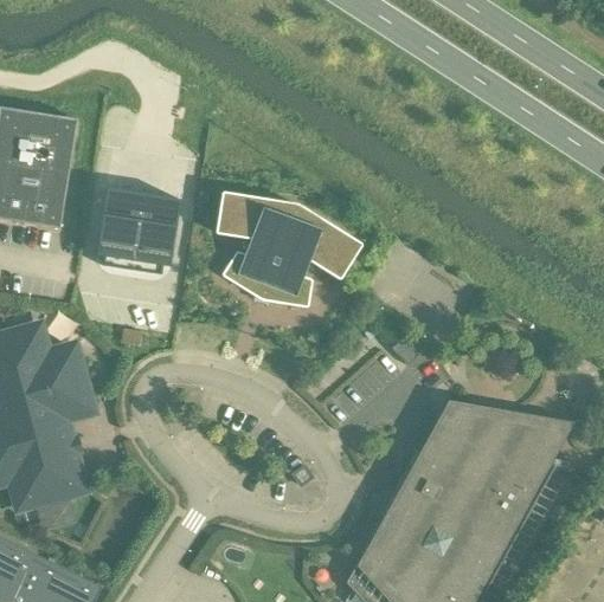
[(0,217),(62,226),(78,123),(6,112),(0,148),(0,217)]
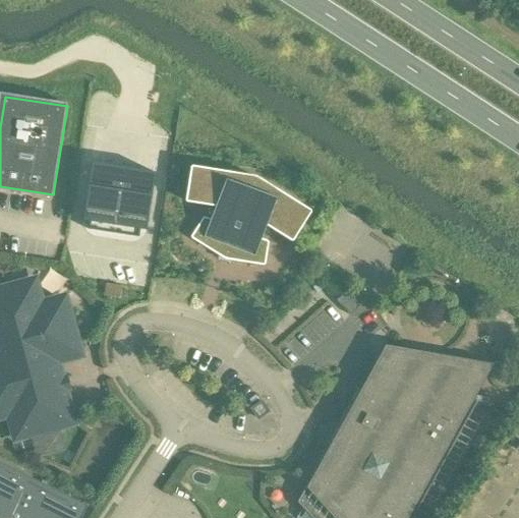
[(162,120),(100,112),(96,146),(158,154),(162,120)]
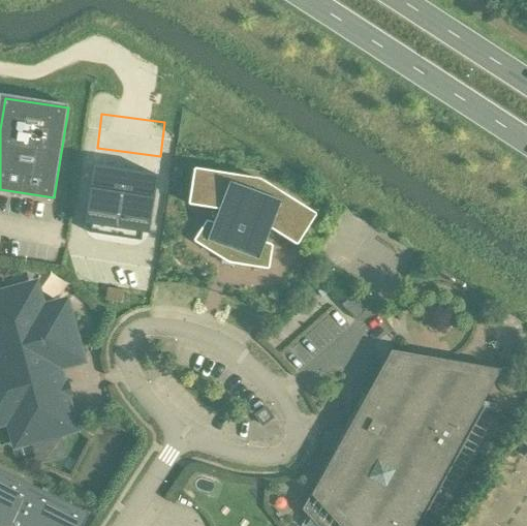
[(95,162),(86,221),(92,222),(91,230),(143,239),(144,230),(150,231),(159,173),(95,162)]
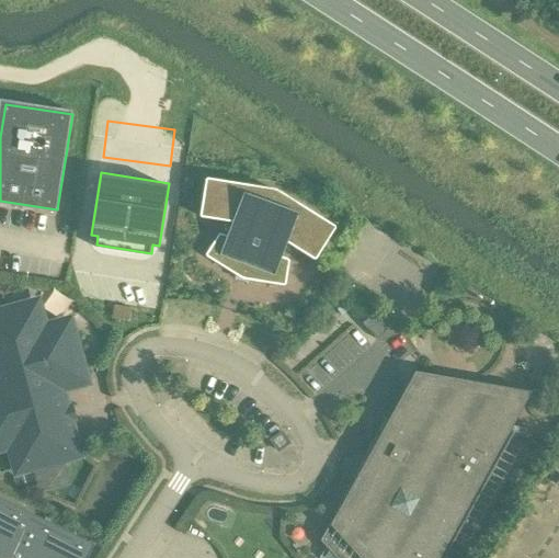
[(228,234),(223,231),(221,231),(220,232),(208,251),(208,252),(208,253),(208,254),(238,272),(237,275),(251,280),(251,277),(285,283),(287,283),(287,282),(291,259),(291,258),(291,257),(284,254),(289,240),(315,257),(316,257),(317,257),(318,255),(337,227),(337,226),(337,225),(337,224),(281,189),(277,188),(274,186),(209,177),(208,177),(207,178),(204,202),(202,213),(203,215),(204,215),(234,219),(228,234)]
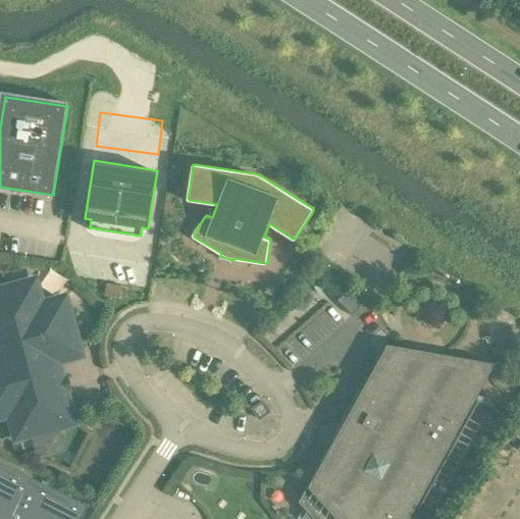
[(0,416),(12,414),(18,437),(76,421),(60,360),(84,354),(67,295),(44,302),(38,277),(0,288),(0,416)]
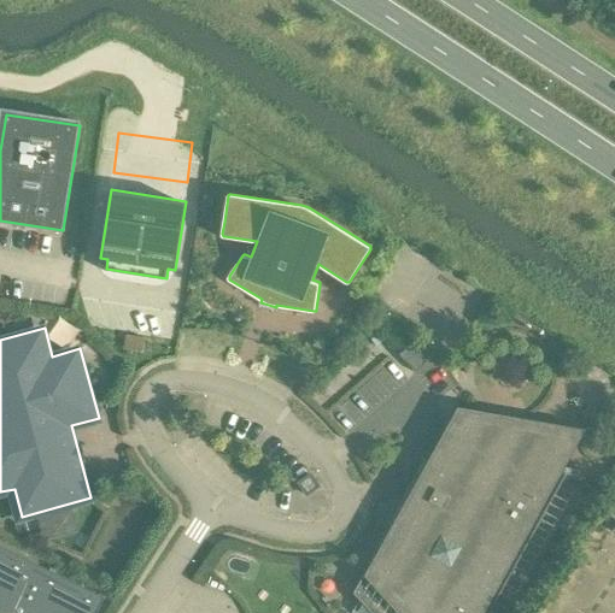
[(128,331),(126,347),(145,351),(147,335),(128,331)]
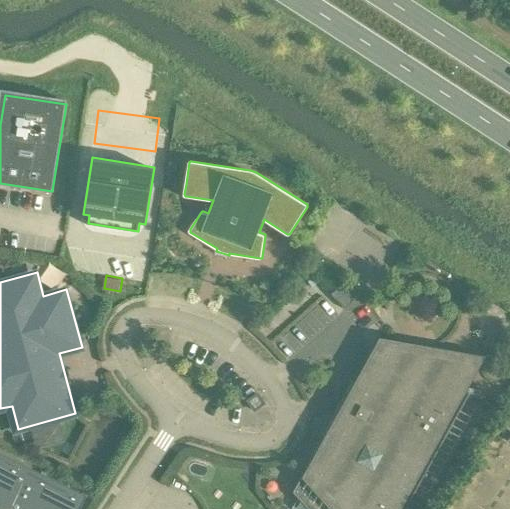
[(333,293),(347,307),(356,298),(343,284),(333,293)]
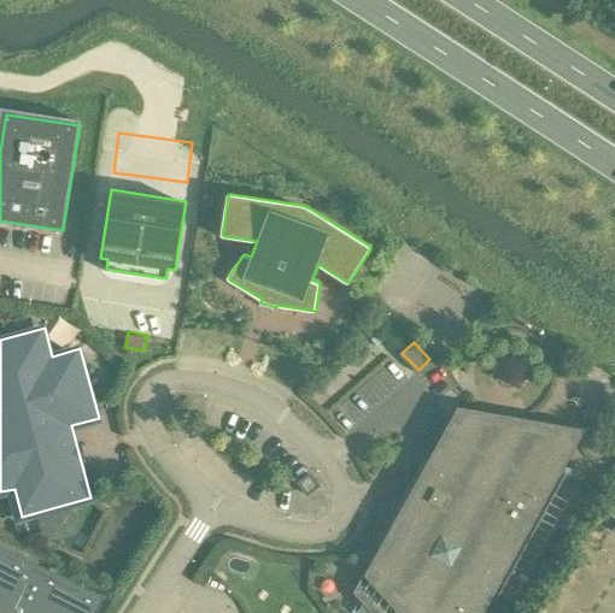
[(461,410),(439,449),(434,448),(355,591),(374,612),(490,612),(568,472),(560,471),(583,430),(461,410)]
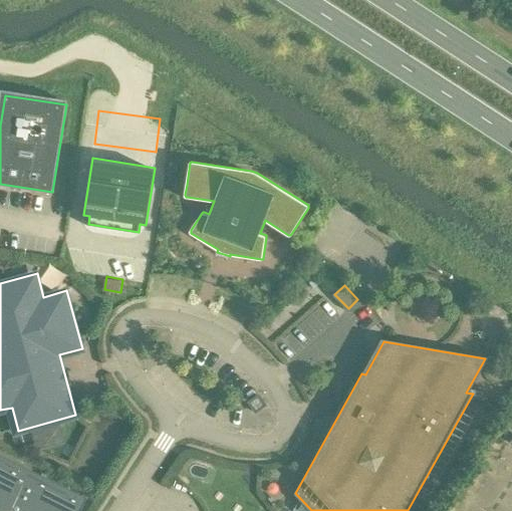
[(257,411),(267,404),(260,394),(250,401),(257,411)]
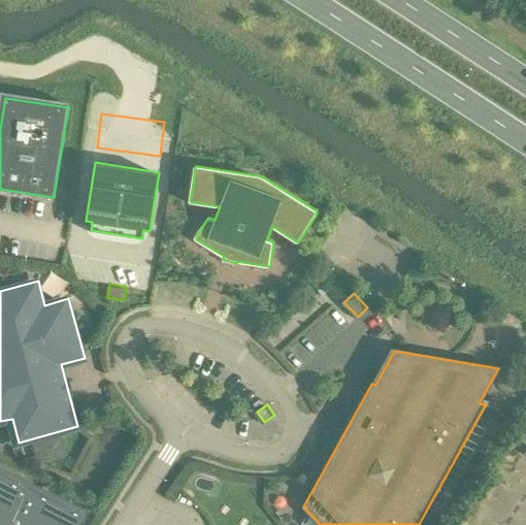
[(70,503),(0,468),(0,524),(79,524),(86,514),(87,512),(86,511),(85,511),(70,503)]
